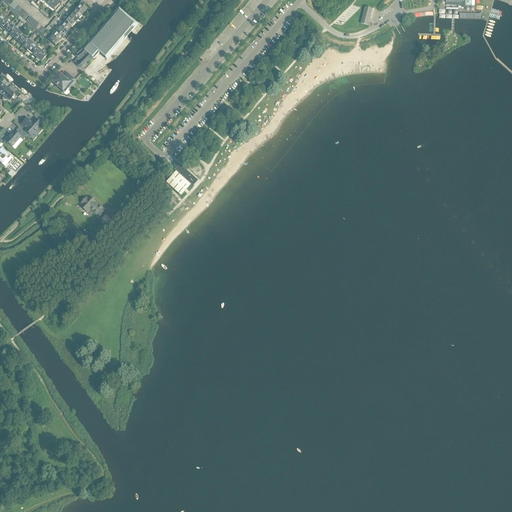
[(59,5),(55,1),(49,7),(55,12),(60,7),(59,5)]
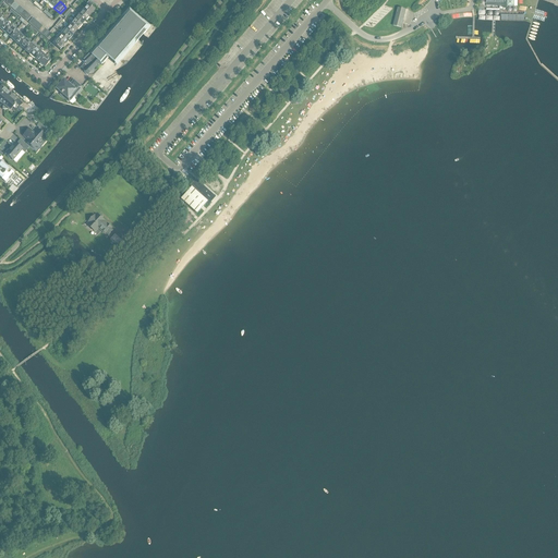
[(88,2),(86,4),(87,4),(83,10),(89,15),(94,11),(92,9),(94,7),(88,2)]
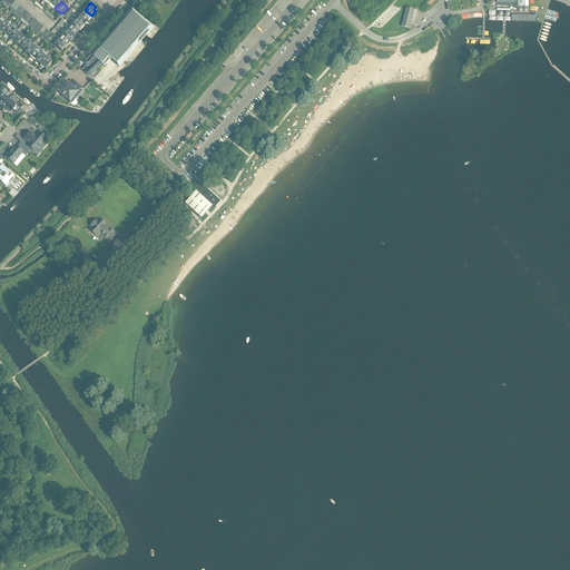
[(154,28),(131,9),(131,8),(116,26),(97,48),(90,55),(91,55),(96,60),(101,65),(104,67),(109,59),(118,67),(129,55),(133,58),(141,48),(138,45),(141,41),(146,36),(154,28)]
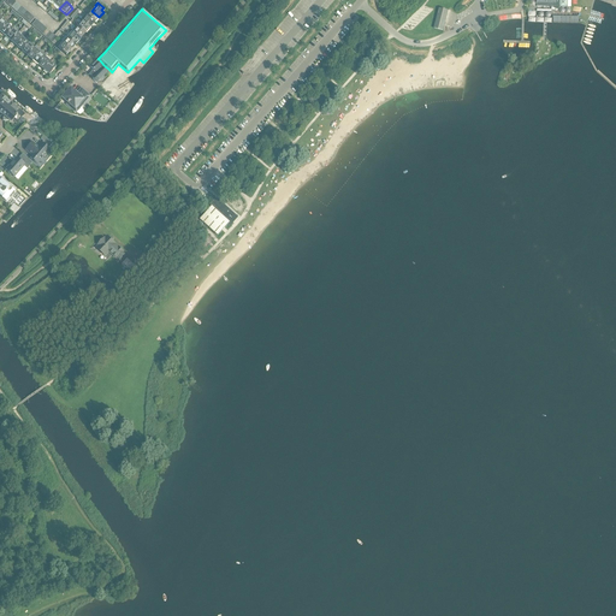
[(438,13),(433,29),(438,30),(443,31),(443,29),(444,28),(448,11),(439,10),(438,13)]
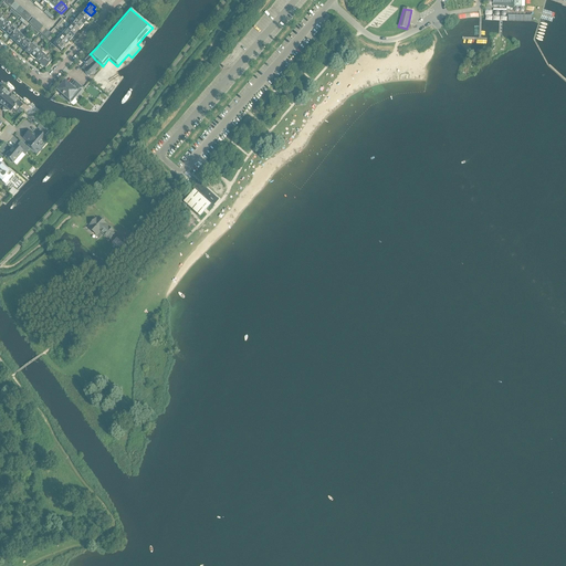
[(84,10),(80,14),(86,21),(91,16),(84,10)]
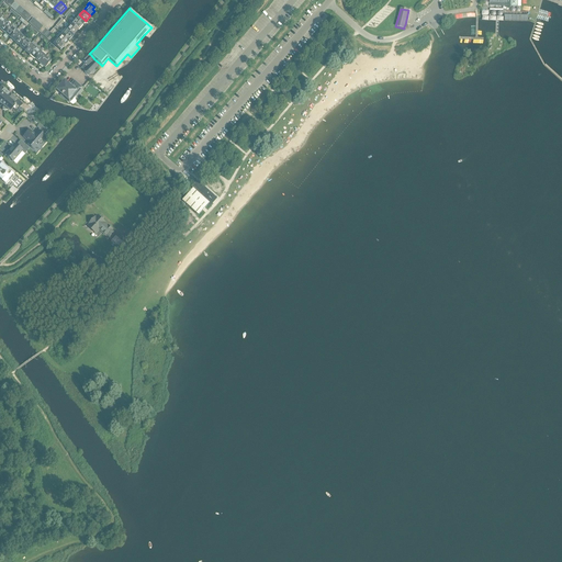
[(78,13),(74,19),(75,20),(82,26),(86,21),(79,14),(78,13)]
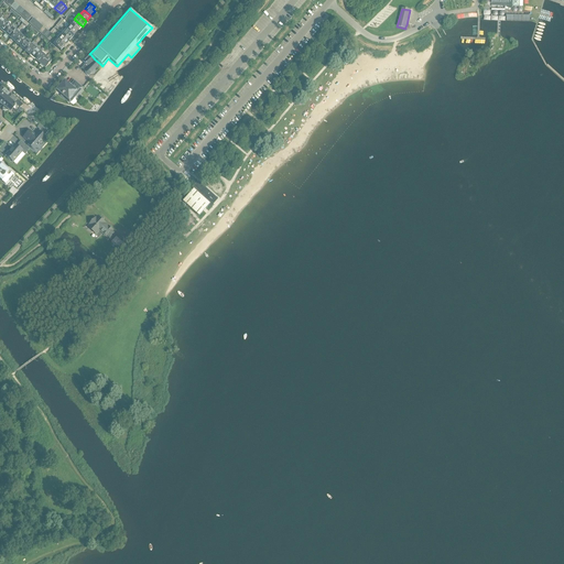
[(83,26),(75,20),(71,24),(78,31),(83,26)]
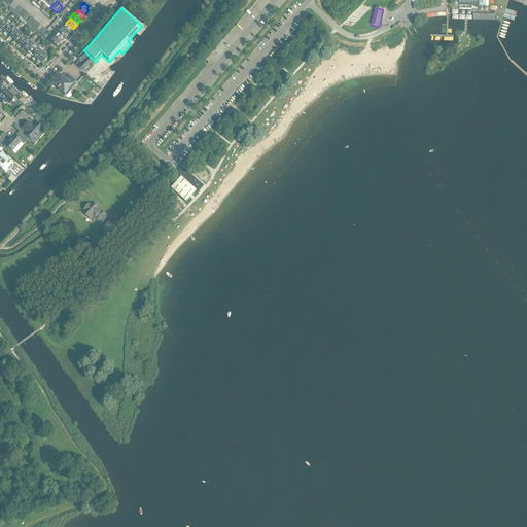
[(10,26),(5,22),(0,27),(0,28),(4,32),(10,26)]
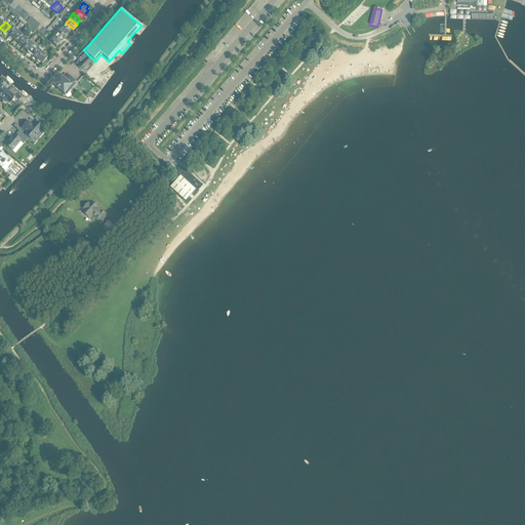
[(66,23),(62,28),(69,34),(73,29),(66,23)]
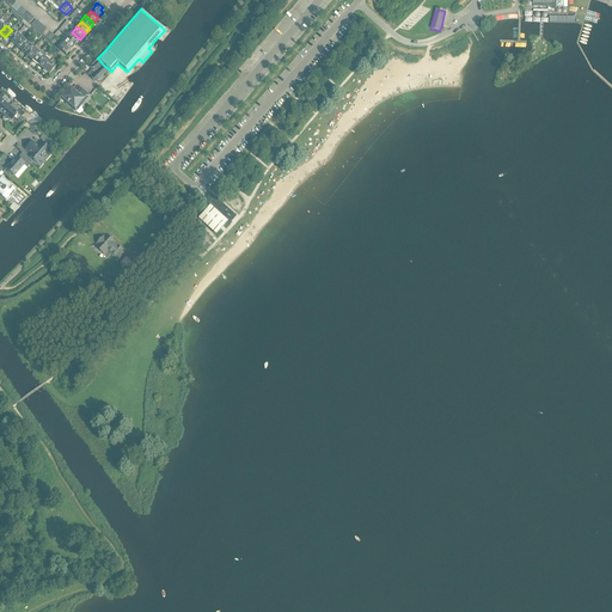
[(12,30),(5,37),(11,42),(17,34),(12,30)]
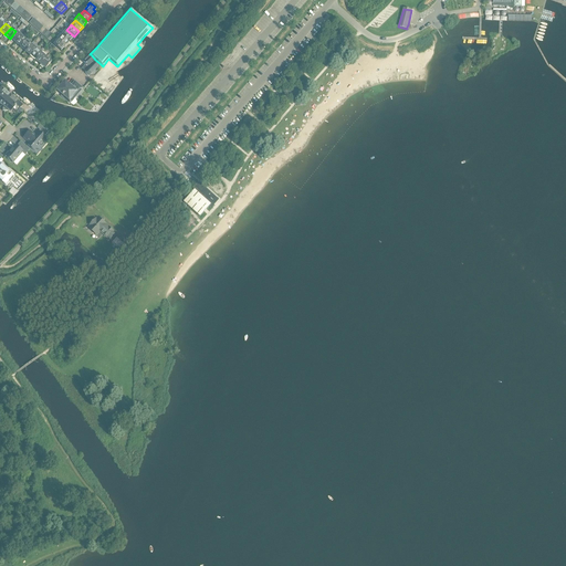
[(74,37),(66,30),(62,34),(70,41),(74,37)]
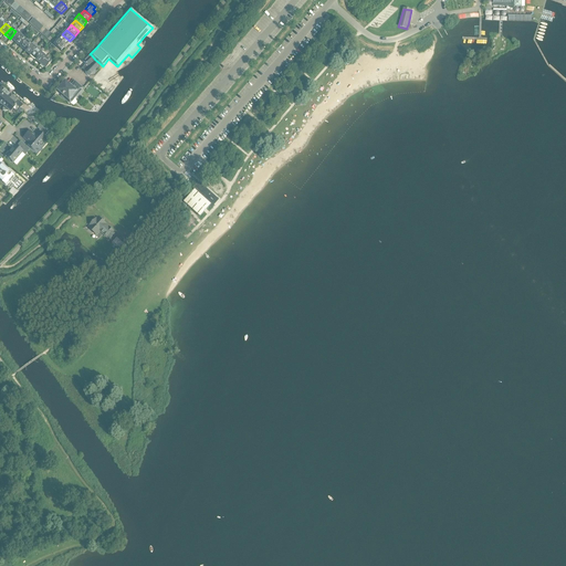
[(21,35),(16,31),(10,39),(14,43),(21,35)]
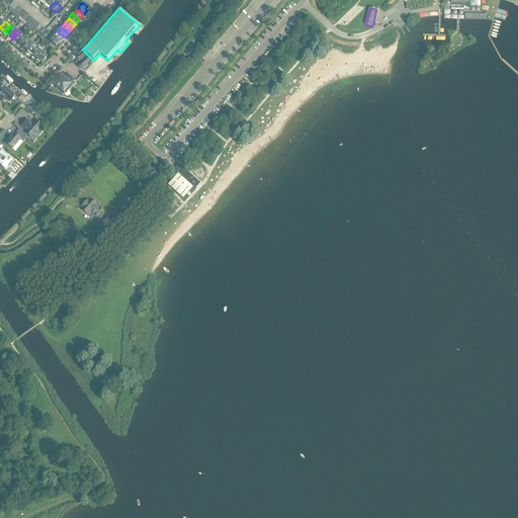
[(57,31),(53,36),(60,42),(64,37),(57,31)]
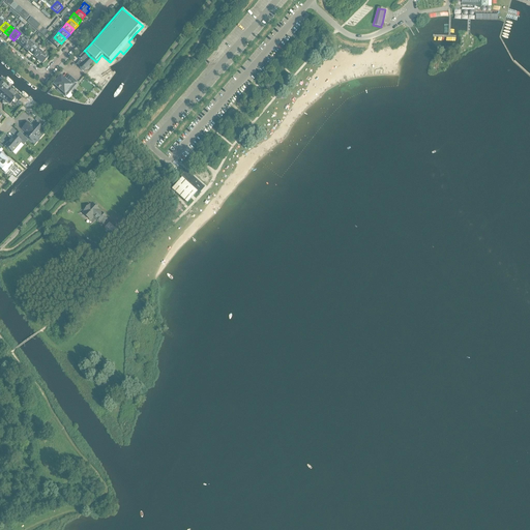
[(24,37),(20,33),(13,40),(19,45),(24,37)]
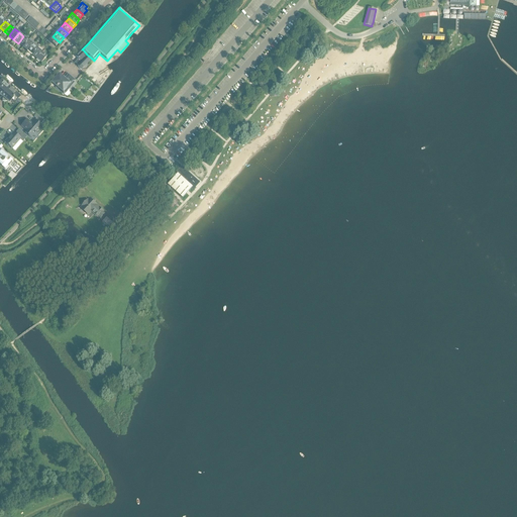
[(23,36),(18,43),(22,47),(28,40),(23,36)]
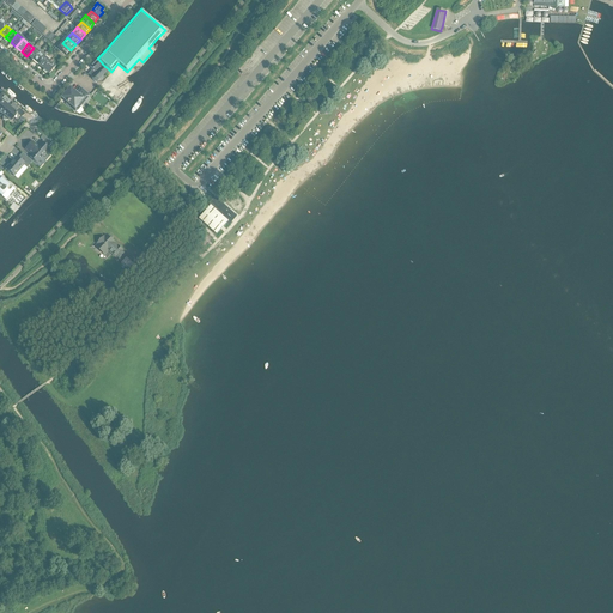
[(71,50),(62,43),(58,49),(66,55),(71,50)]
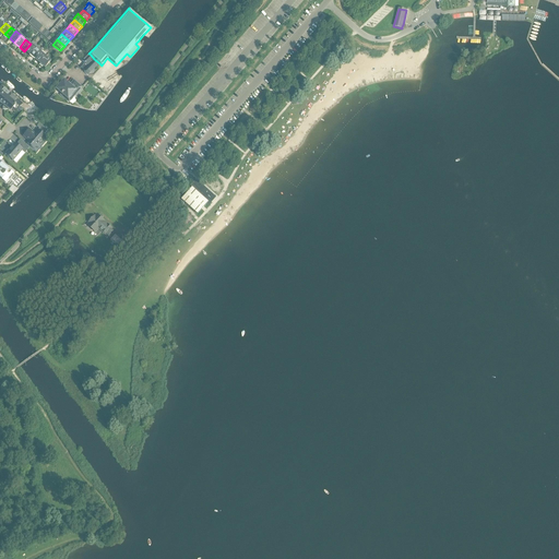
[(31,44),(24,51),(30,56),(37,46),(32,43),(31,44)]
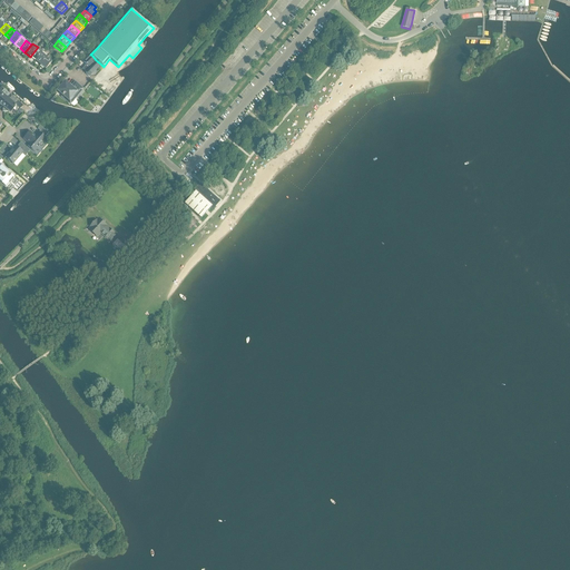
[(43,52),(38,47),(30,57),(35,60),(41,53),(43,52)]
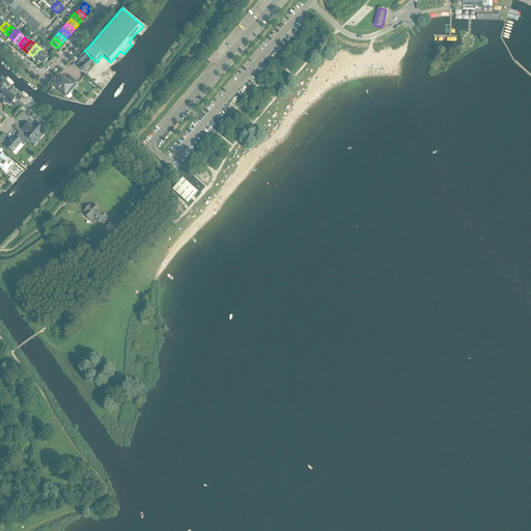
[(43,54),(38,50),(32,56),(37,60),(43,54)]
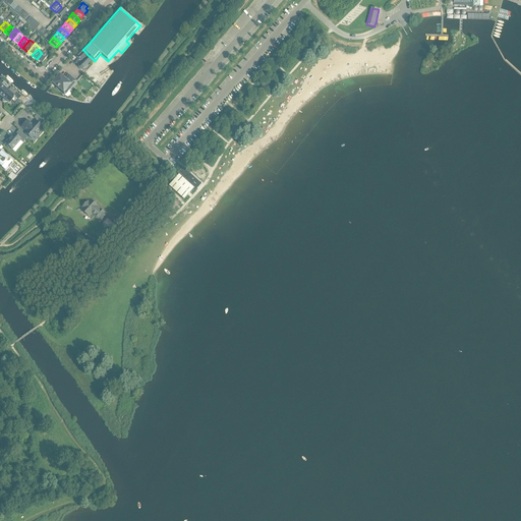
[(81,62),(88,55),(83,50),(76,57),(78,59),(81,62)]
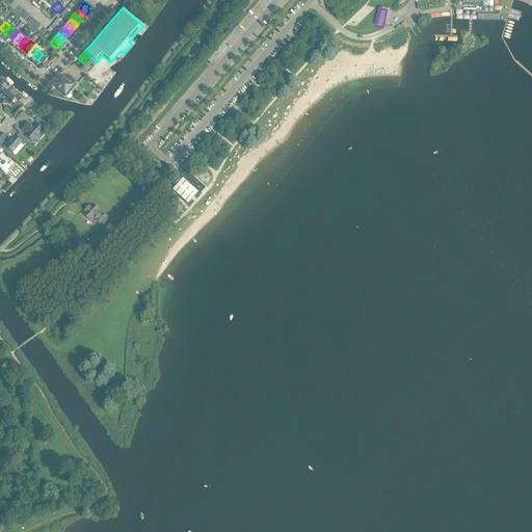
[(48,58),(43,54),(37,60),(43,64),(48,58)]
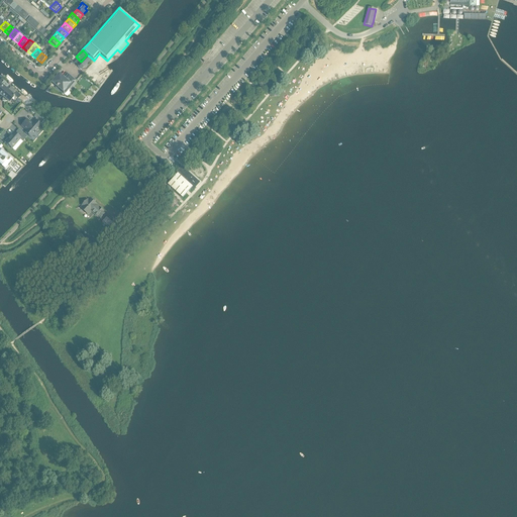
[(81,70),(92,59),(87,55),(81,62),(77,65),(76,66),(78,67),(81,70)]
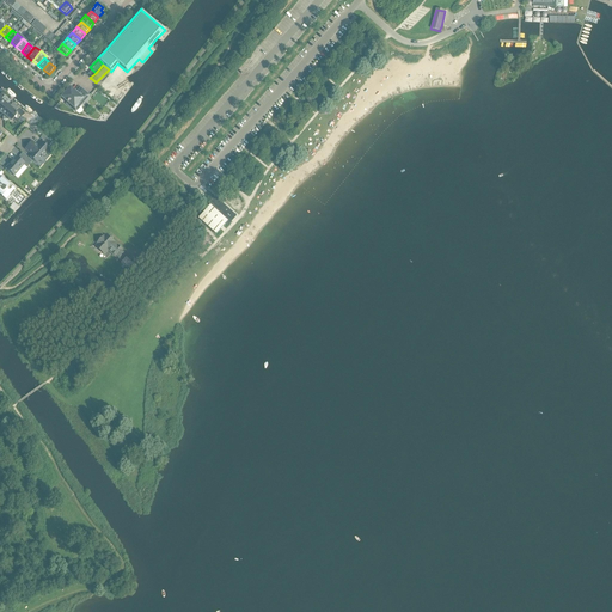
[(77,93),(69,89),(66,92),(62,96),(63,96),(62,97),(67,102),(68,103),(67,103),(73,109),(79,102),(83,104),(90,96),(81,89),(77,93)]
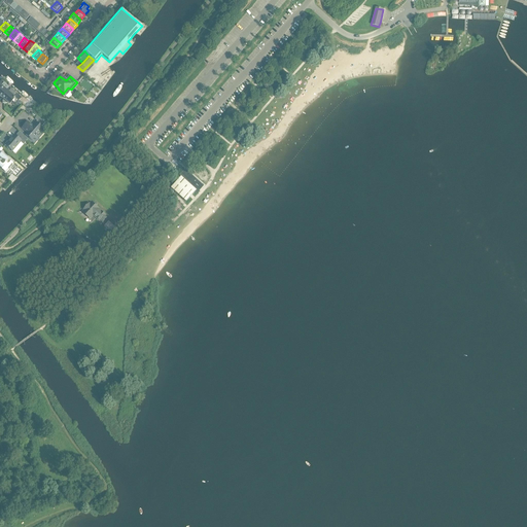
[(0,96),(1,98),(9,89),(8,89),(6,86),(7,85),(5,83),(4,84),(1,81),(0,82),(0,96)]
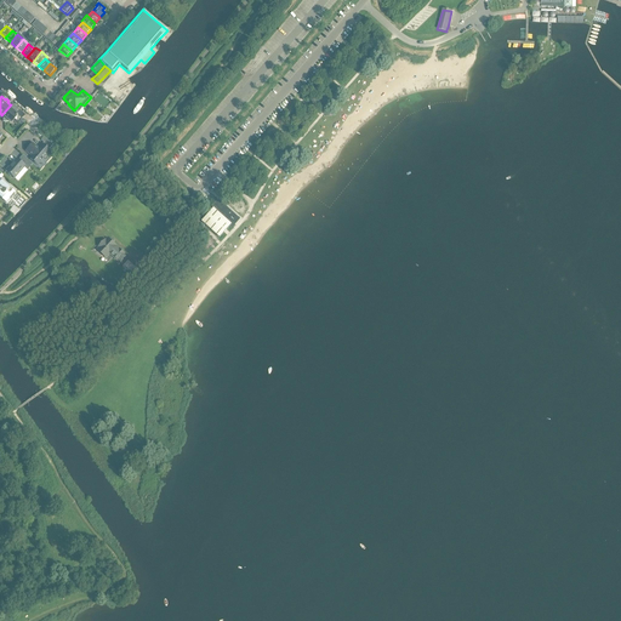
[(11,104),(1,115),(5,118),(4,120),(4,123),(7,123),(9,121),(11,124),(13,121),(17,125),(23,118),(17,113),(18,110),(11,104)]
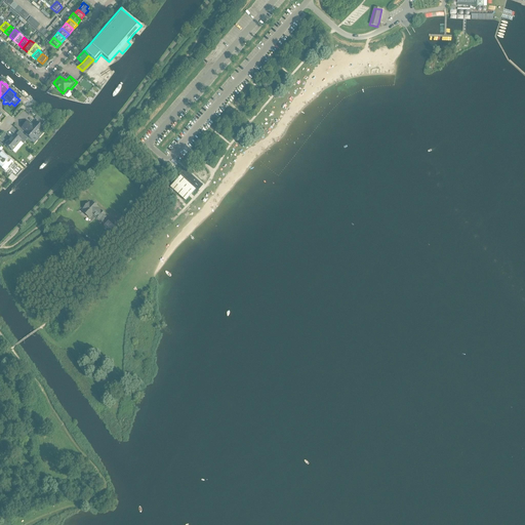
[(27,121),(22,128),(27,132),(25,134),(32,139),(40,130),(39,128),(44,123),(37,116),(35,119),(37,121),(32,126),(27,121)]
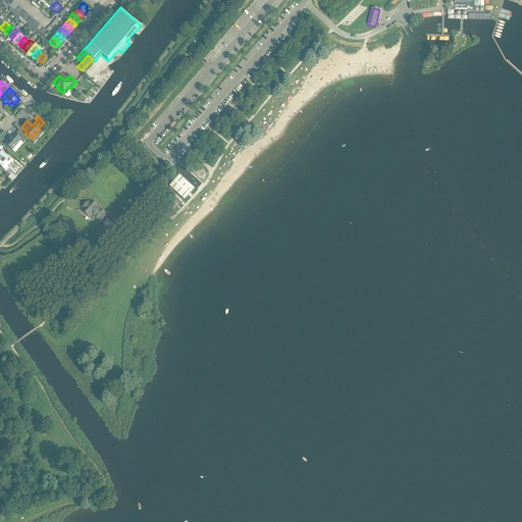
[(13,134),(4,144),(12,150),(19,141),(22,144),(24,141),(27,138),(18,131),(16,134),(15,135),(13,134)]
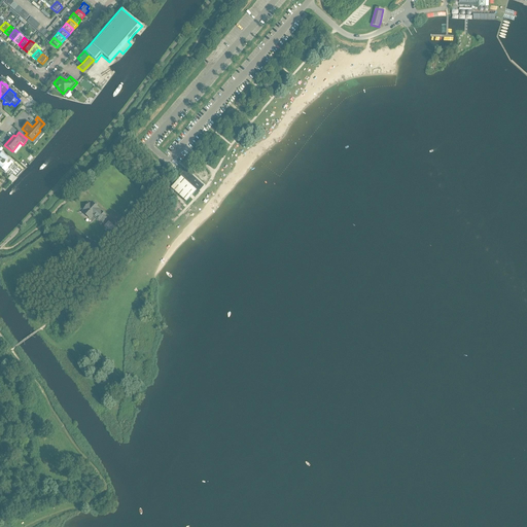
[(0,152),(0,167),(1,169),(6,164),(7,164),(8,164),(9,163),(9,162),(9,161),(0,152)]
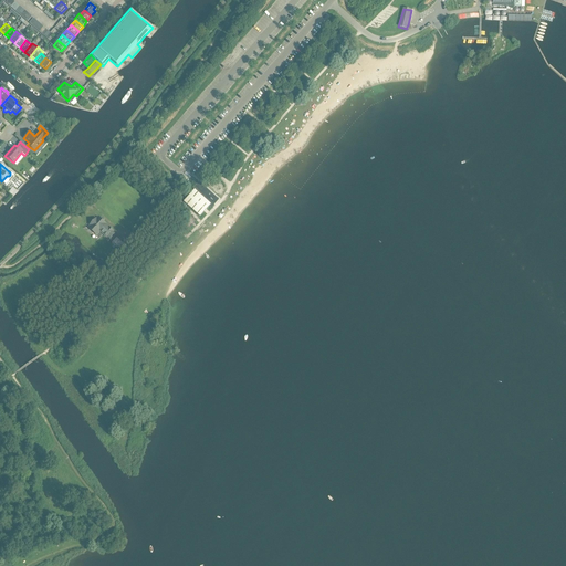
[(190,196),(184,202),(200,218),(210,207),(211,208),(219,199),(199,182),(192,190),(194,191),(190,196)]
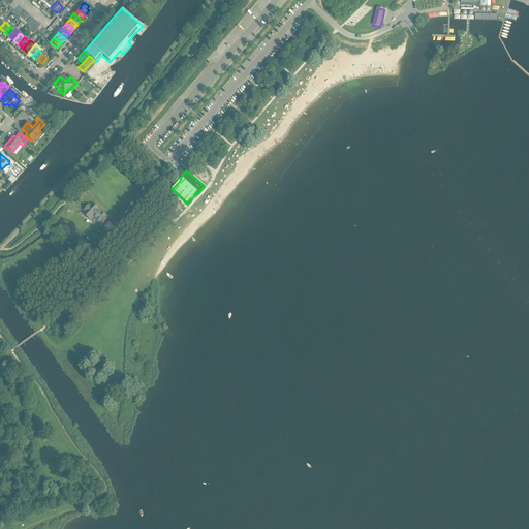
[(107,218),(99,210),(92,204),(89,207),(86,210),(83,213),(90,220),(93,216),(100,222),(100,221),(103,223),(107,218)]
